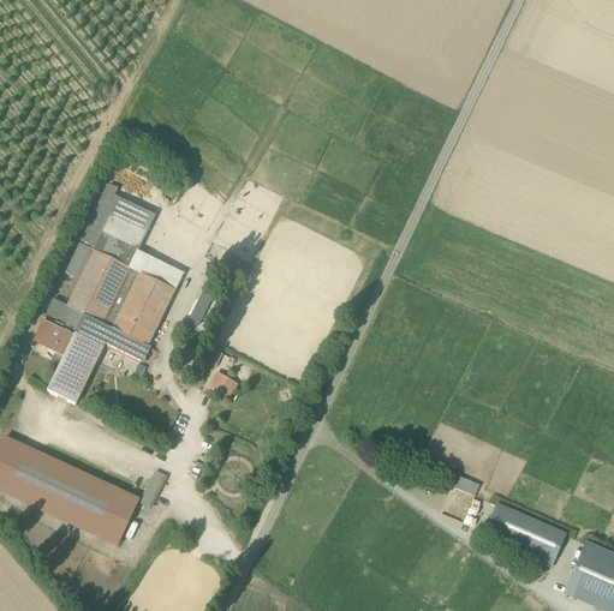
[(115,193),(107,189),(81,243),(94,250),(94,249),(102,232),(120,196),(115,193)]
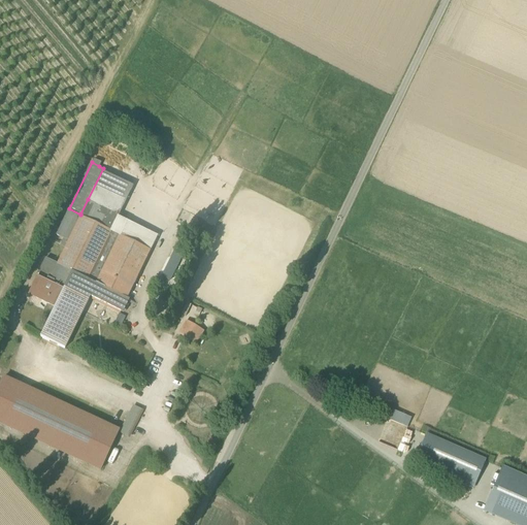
[(103,168),(88,199),(119,214),(134,183),(103,168)]
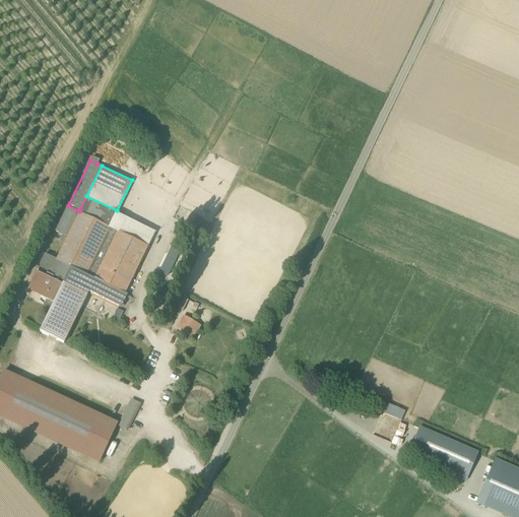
[(155,230),(117,210),(86,196),(79,210),(148,244),(155,230)]
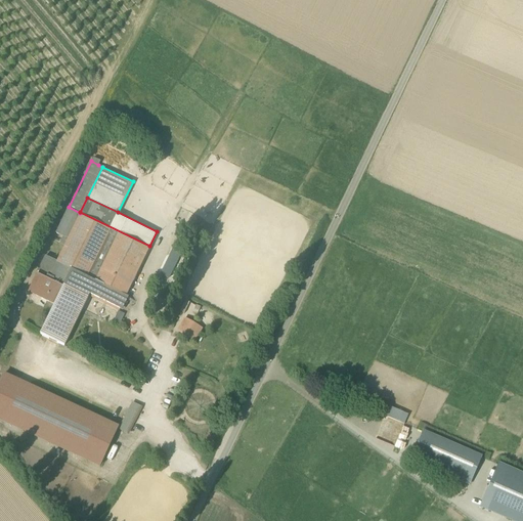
[(57,230),(69,235),(80,213),(69,207),(57,230)]
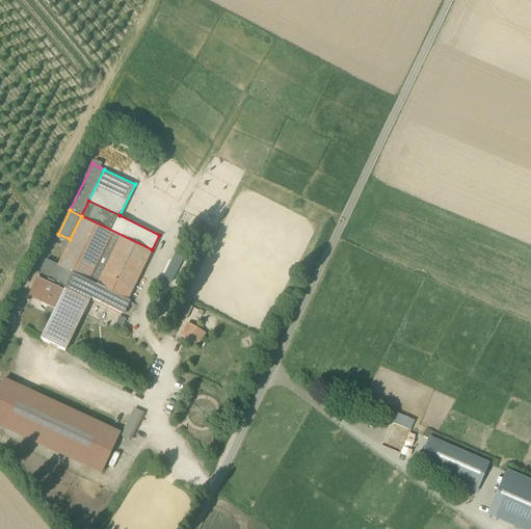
[(81,215),(81,216),(70,239),(58,263),(58,264),(98,283),(129,297),(152,249),(81,215)]
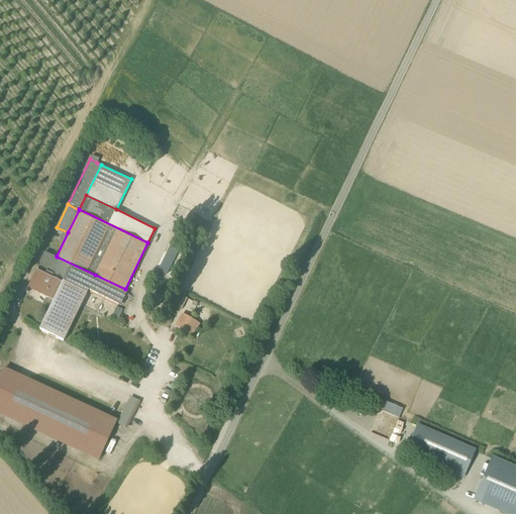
[(37,265),(39,266),(49,271),(57,257),(57,255),(45,249),(37,265)]
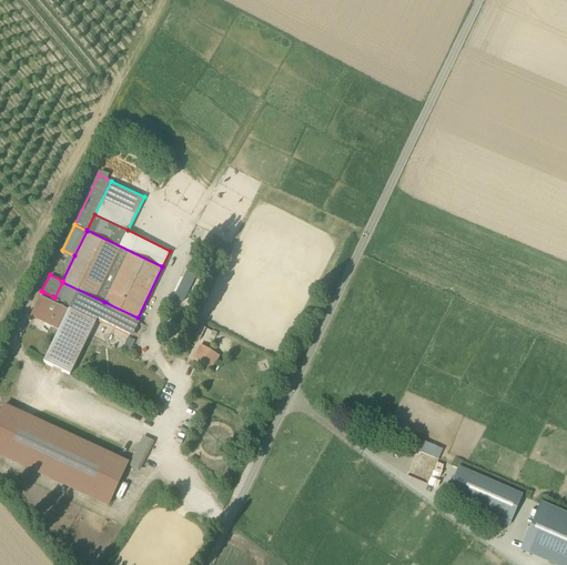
[(104,302),(62,282),(54,298),(43,292),(33,312),(60,325),(44,359),(44,360),(70,372),(98,316),(104,302)]
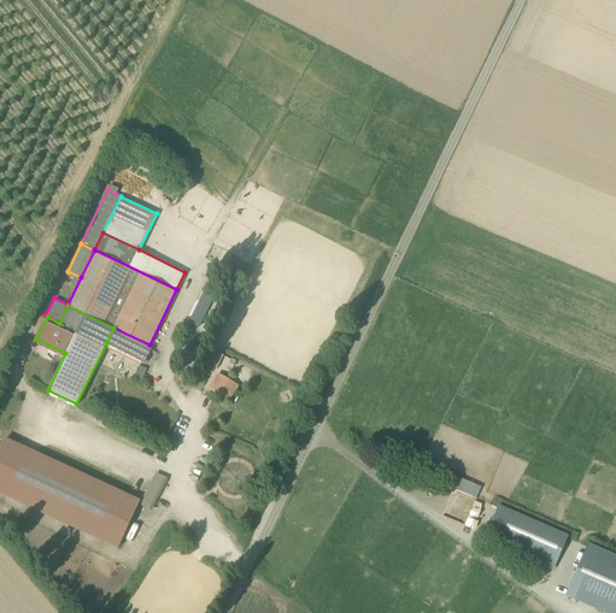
[(106,343),(142,360),(150,345),(113,328),(106,343)]
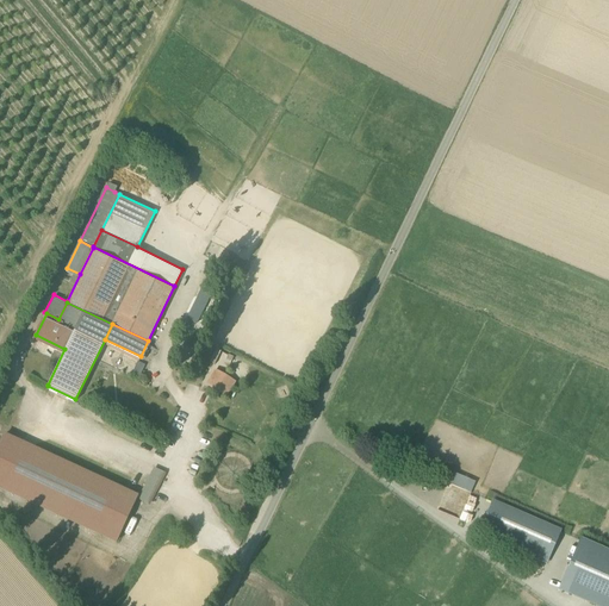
[(211,360),(216,362),(222,349),(217,347),(211,360)]
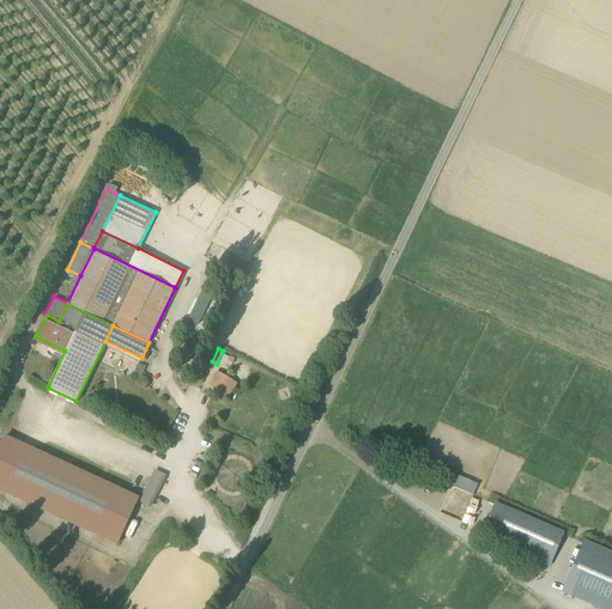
[(254,378),(264,383),(268,373),(259,369),(254,378)]
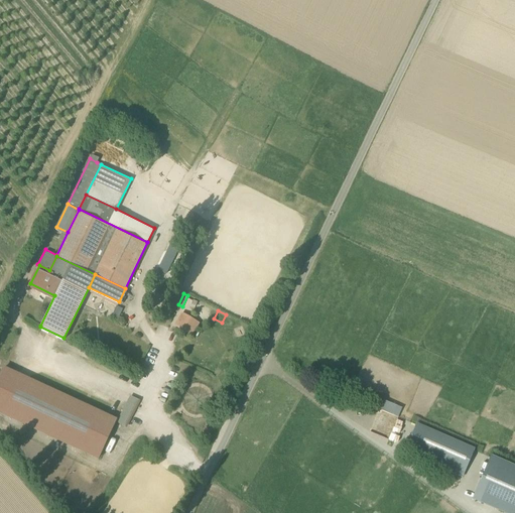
[(175,323),(192,333),(199,323),(182,312),(175,323)]
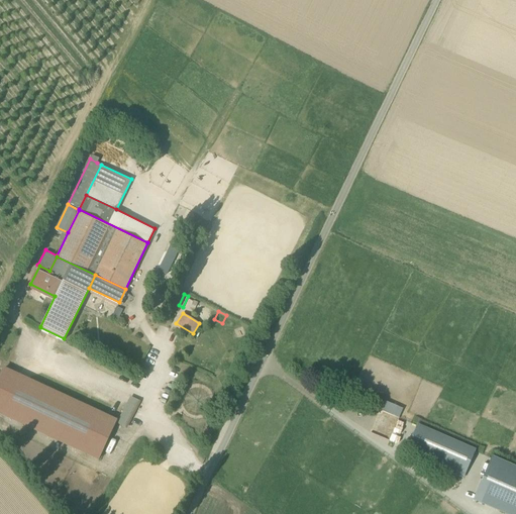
[(235,327),(238,336),(246,333),(243,324),(235,327)]
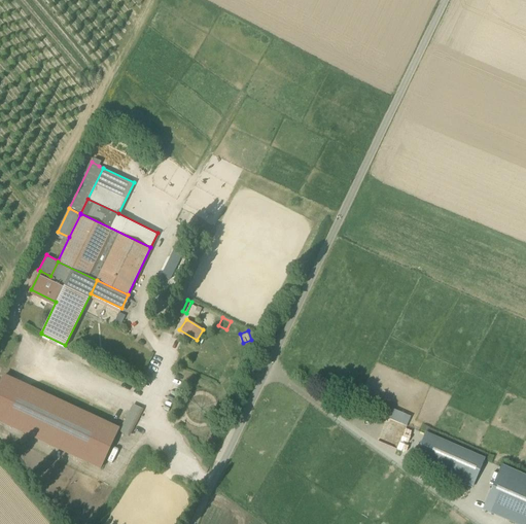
[(232,365),(240,371),(246,358),(238,354),(232,365)]
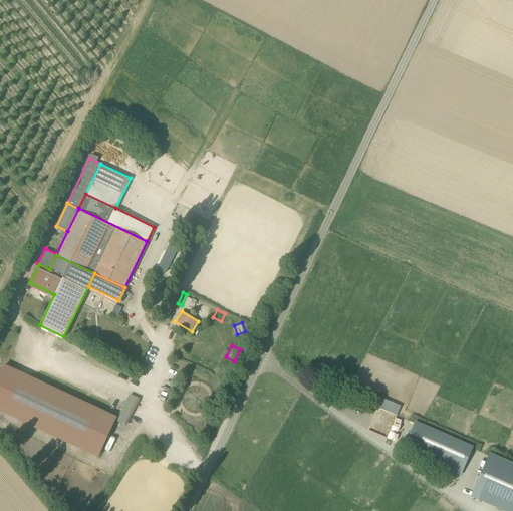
[(116,416),(4,364),(0,373),(0,409),(98,455),(116,416)]
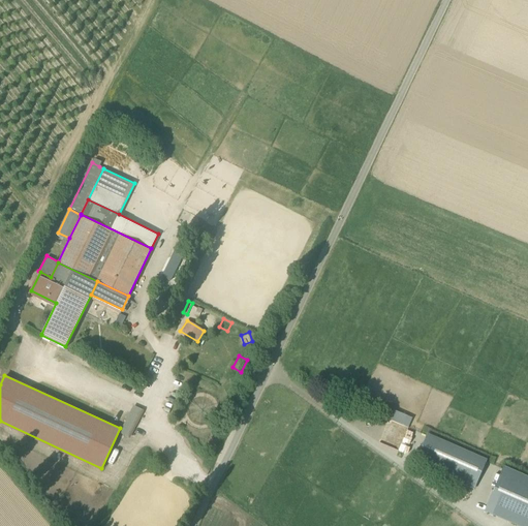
[(222,389),(230,393),(237,380),(228,376),(222,389)]
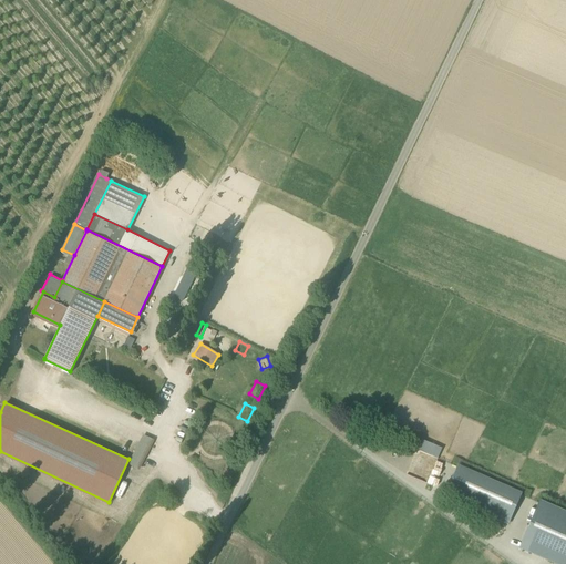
[(129,462),(139,468),(154,438),(144,433),(129,462)]
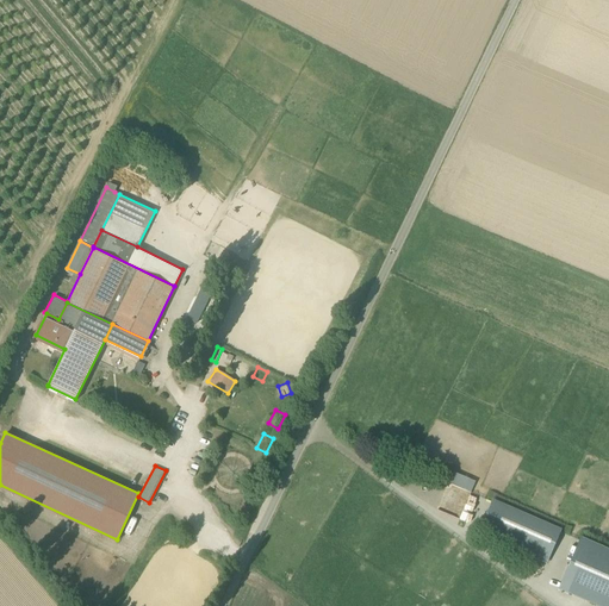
[(454,468),(449,480),(473,489),(478,479),(454,468)]
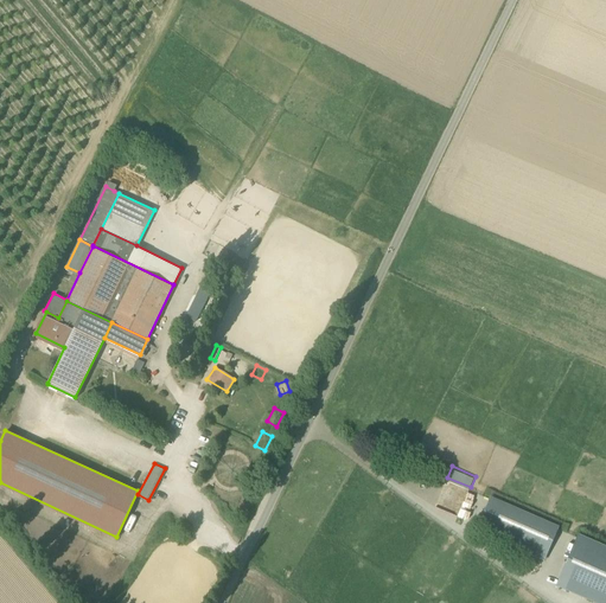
[(479,524),(492,530),(504,502),(491,496),(479,524)]
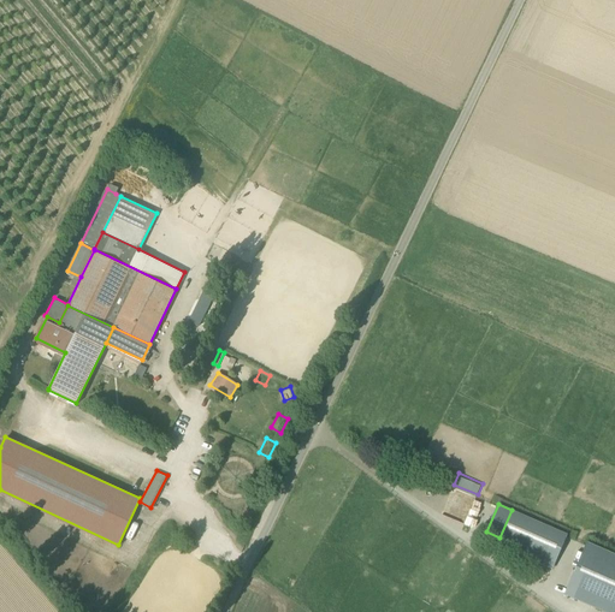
[(566,534),(512,510),(500,538),(538,554),(554,562),(566,534)]
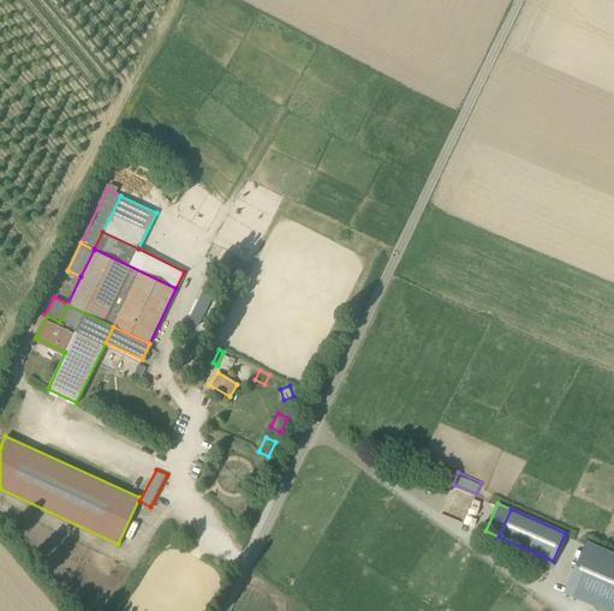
[(613,555),(586,543),(566,591),(604,607),(603,610),(613,610),(613,555)]
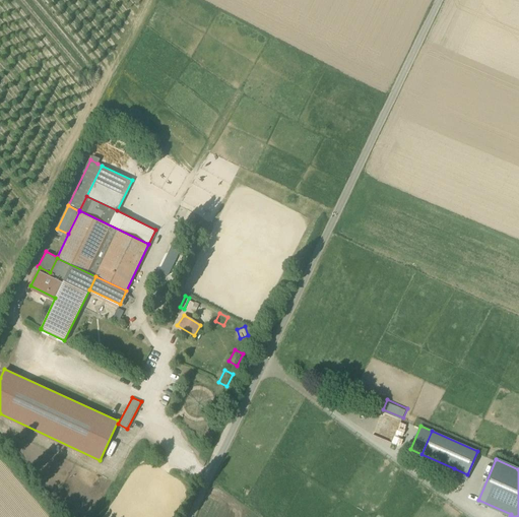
[(465,479),(467,474),(454,468),(452,473),(465,479)]
